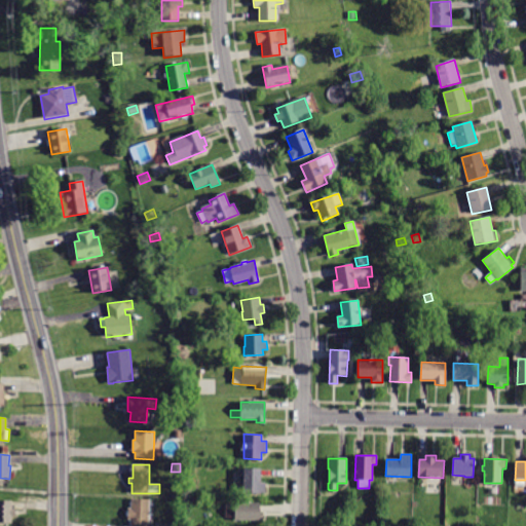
[(260,483),(265,483),(265,494),(241,493),(242,468),(260,468),(260,483)]
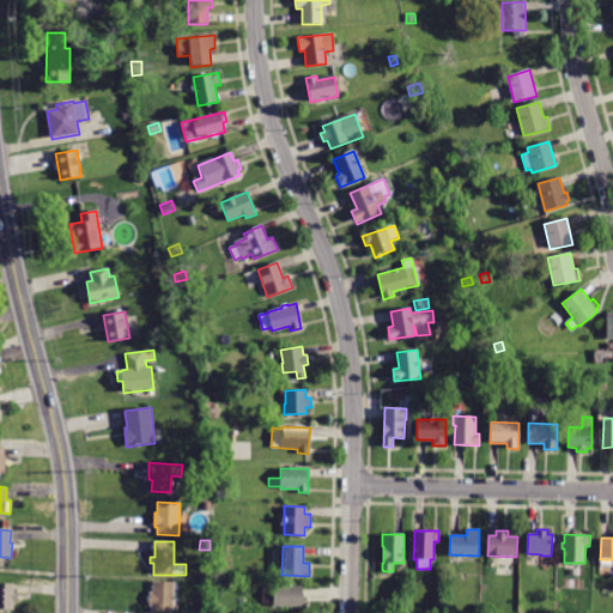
[(235,589),(225,588),(226,578),(236,580),(235,589)]
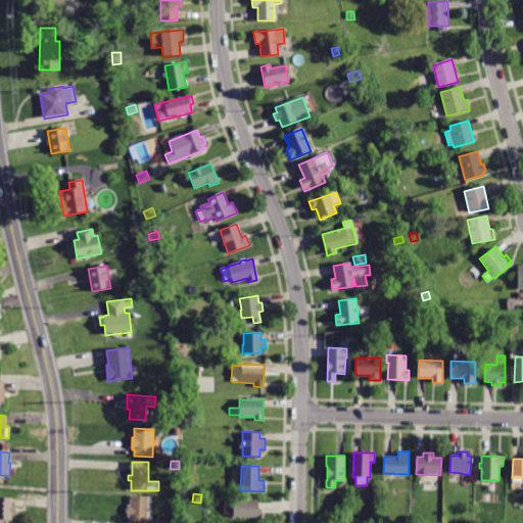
[(149,497),(148,522),(130,522),(130,517),(127,517),(128,505),(130,505),(130,495),(149,496),(149,497)]
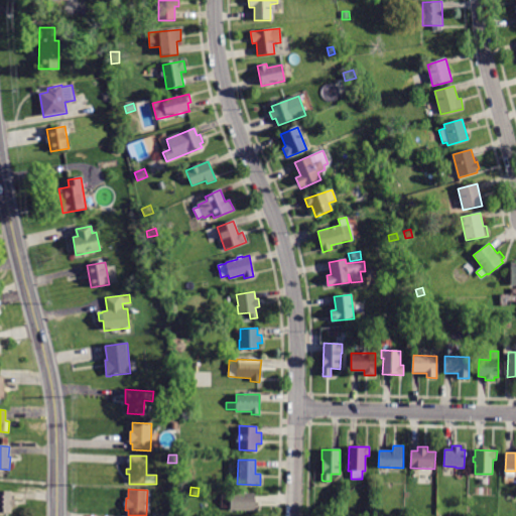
[(15,499),(15,507),(12,507),(12,514),(0,513),(0,492),(13,493),(12,498),(15,498),(15,499)]
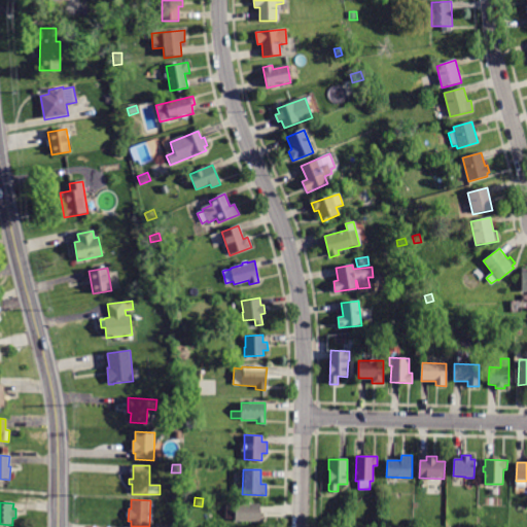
[(259,513),(262,513),(262,521),(235,521),(236,503),(259,503),(259,513)]
